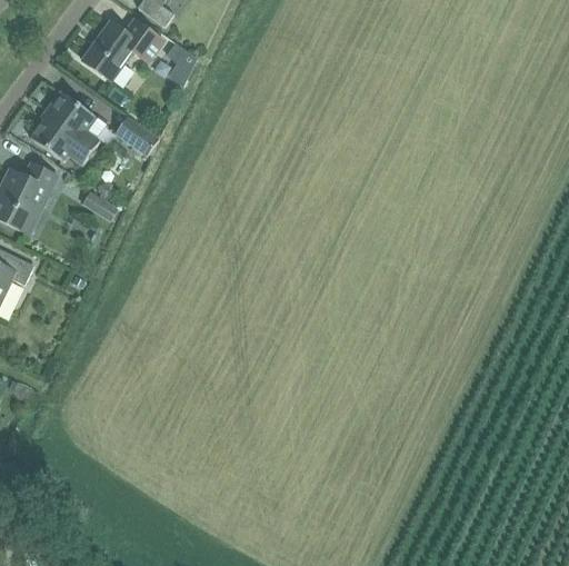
[(166,27),(175,15),(162,5),(165,0),(143,0),(138,8),(166,27)]
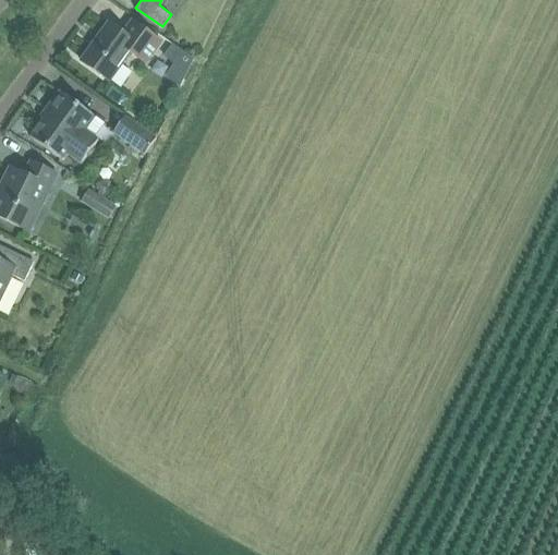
[(108,21),(81,59),(110,80),(131,51),(147,62),(162,40),(136,22),(128,34),(108,21)]
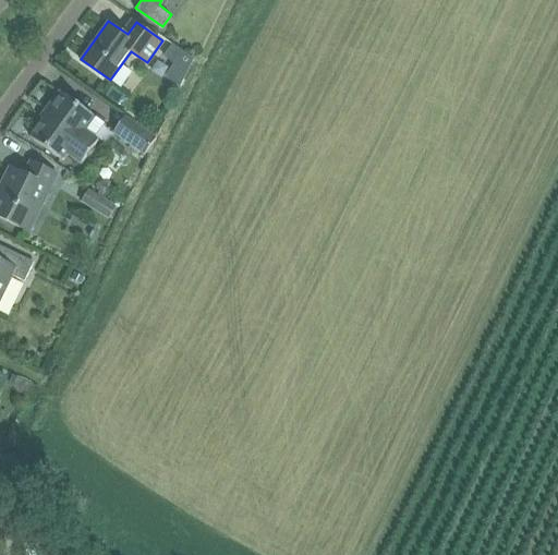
[(174,63),(183,52),(172,45),(165,56),(174,63)]
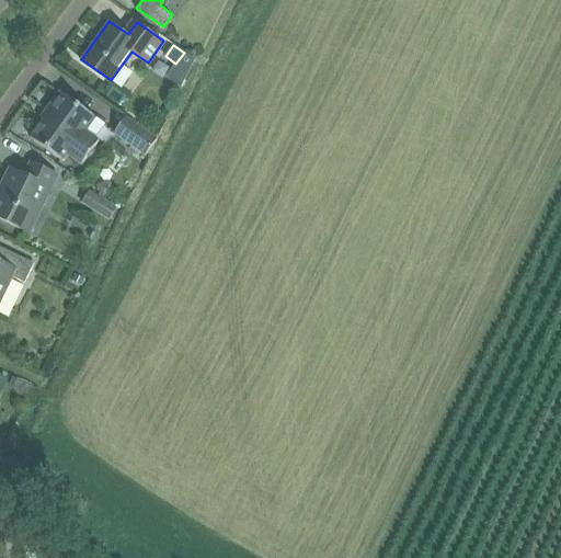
[(47,107),(49,111),(31,136),(63,160),(68,152),(82,163),(100,139),(86,129),(95,115),(60,90),(47,107)]
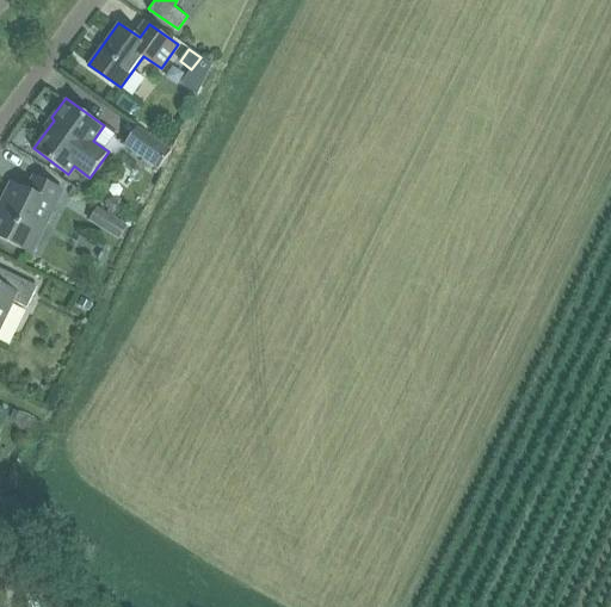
[(171,150),(137,125),(124,142),(159,167),(171,150)]
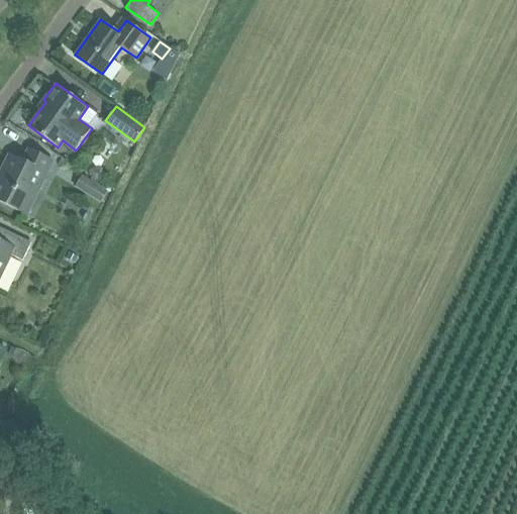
[(23,160),(9,153),(0,172),(0,199),(26,213),(53,160),(28,147),(23,160)]
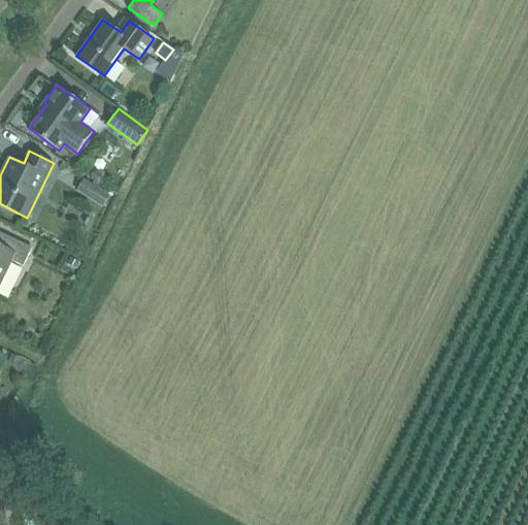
[(102,203),(109,192),(93,183),(86,194),(102,203)]
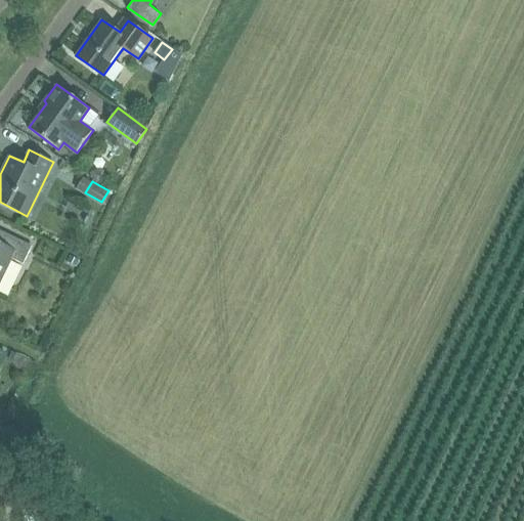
[(0,280),(12,257),(23,262),(32,245),(0,228),(0,280)]
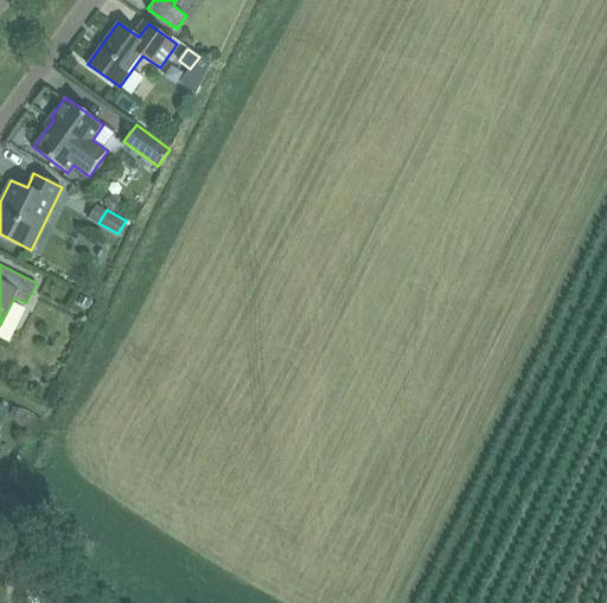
[(82,294),(78,301),(89,306),(93,299),(82,294)]
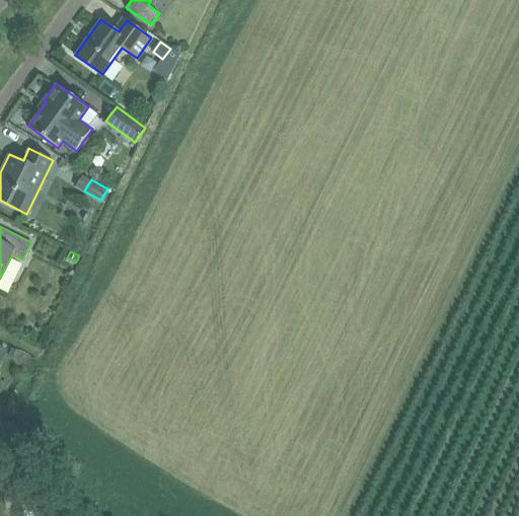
[(95,281),(92,288),(103,293),(106,286),(95,281)]
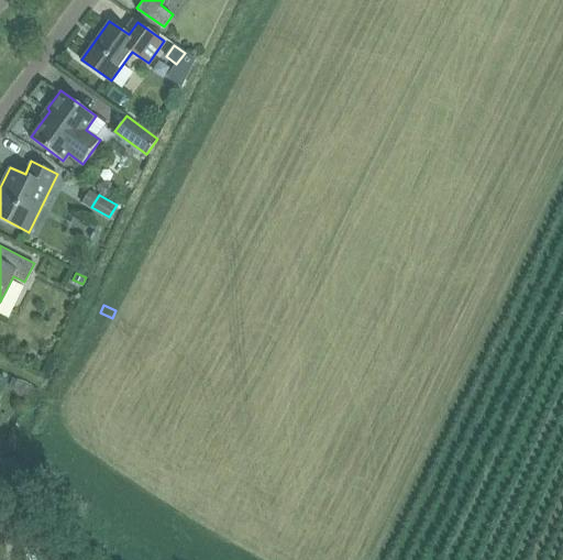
[(123,315),(120,322),(132,328),(135,320),(123,315)]
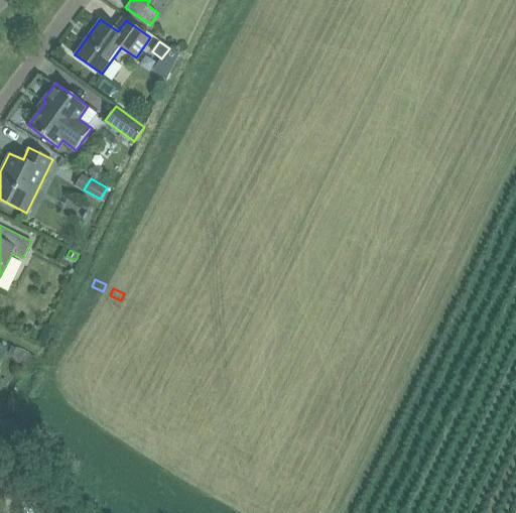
[(132,296),(128,303),(139,309),(142,302),(132,296)]
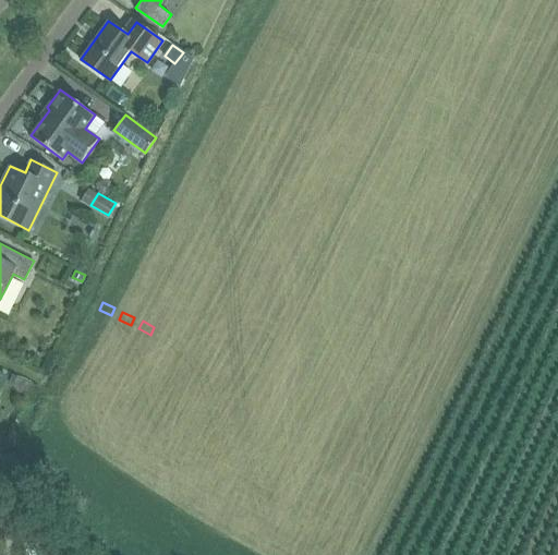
[(161,330),(158,338),(170,345),(173,336),(161,330)]
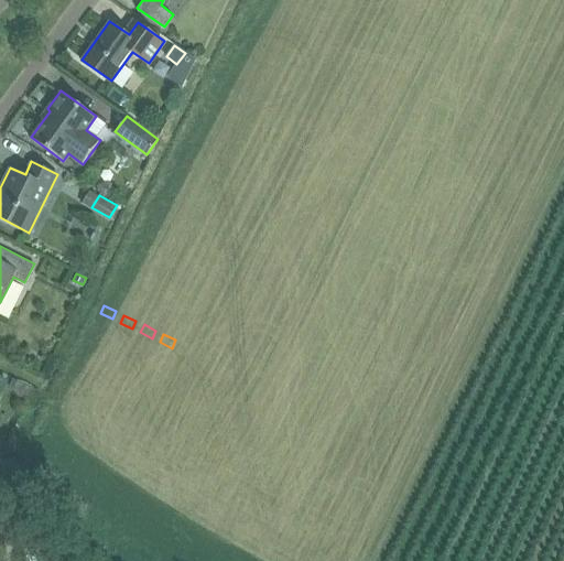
[(183,344),(180,352),(192,357),(195,349),(183,344)]
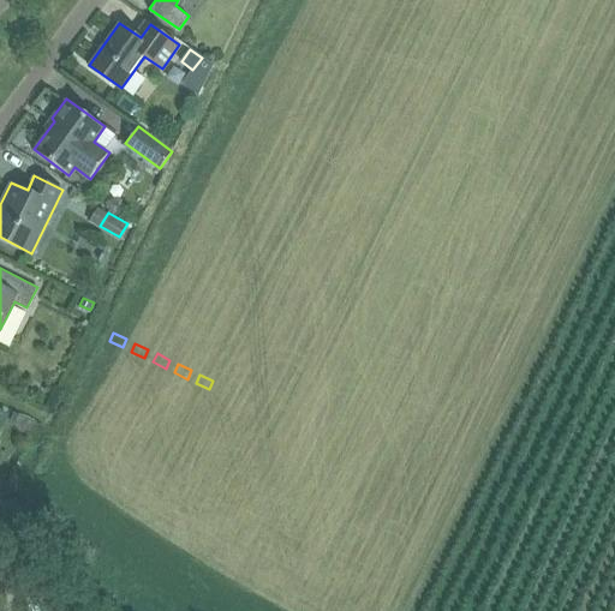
[(221,385),(218,394),(231,400),(234,391),(221,385)]
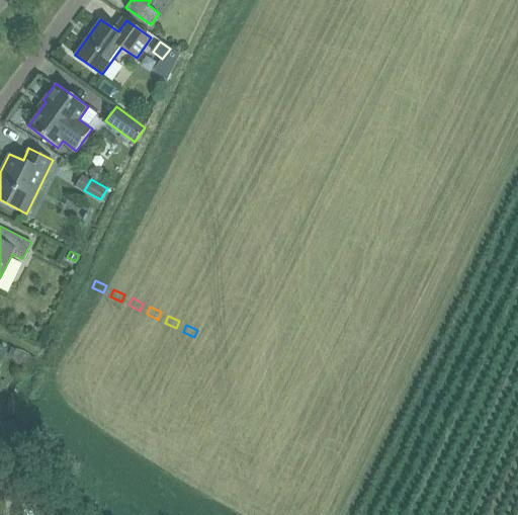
[(101,390),(96,401),(103,404),(108,394),(101,390)]
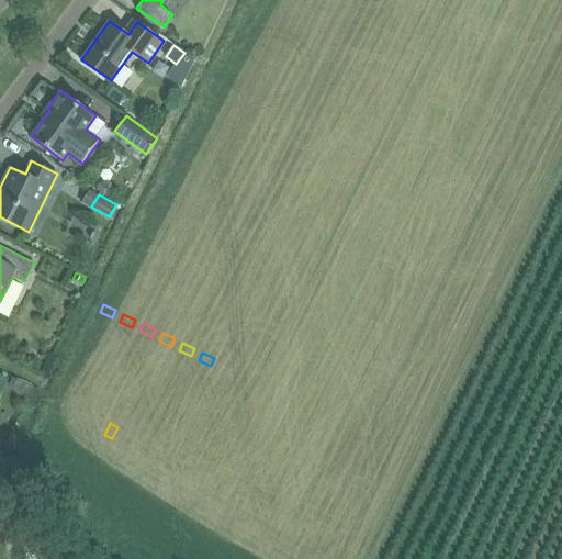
[(101,443),(96,455),(103,458),(109,447),(101,443)]
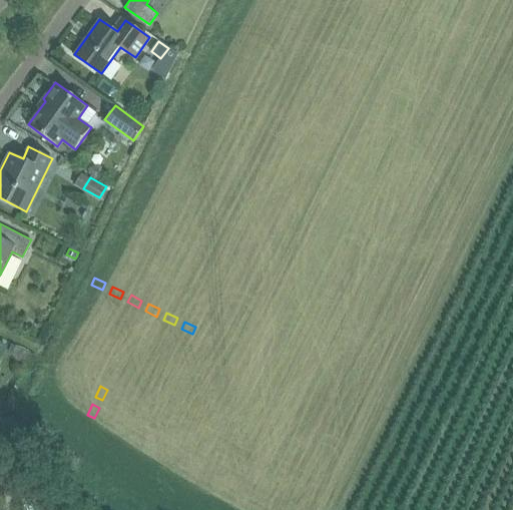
[(83,422),(78,433),(85,436),(90,425),(83,422)]
